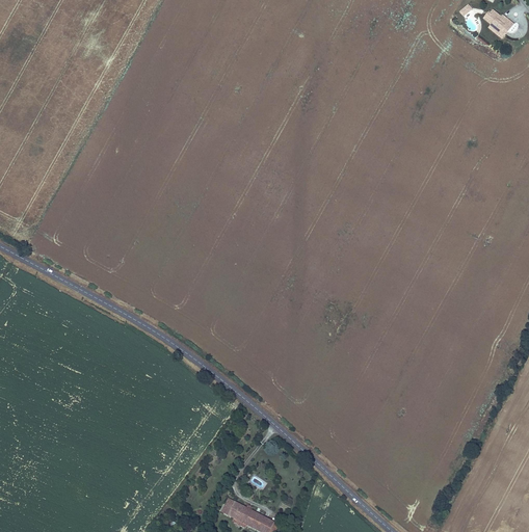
[(460,18),(470,9),(465,4),(455,12),(460,18)]
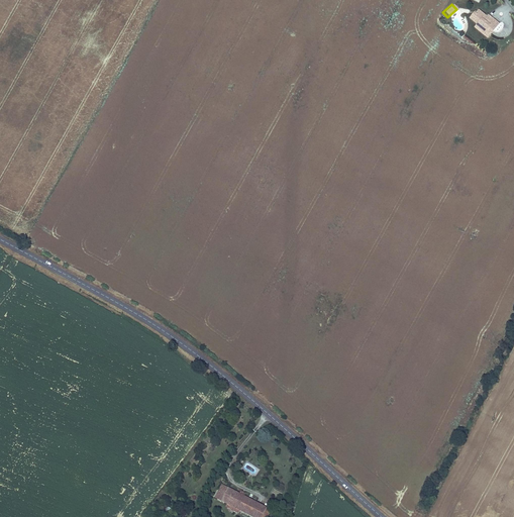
[(471,16),(473,19),(480,10),(479,10),(478,11),(476,13),(475,12),(471,16)]
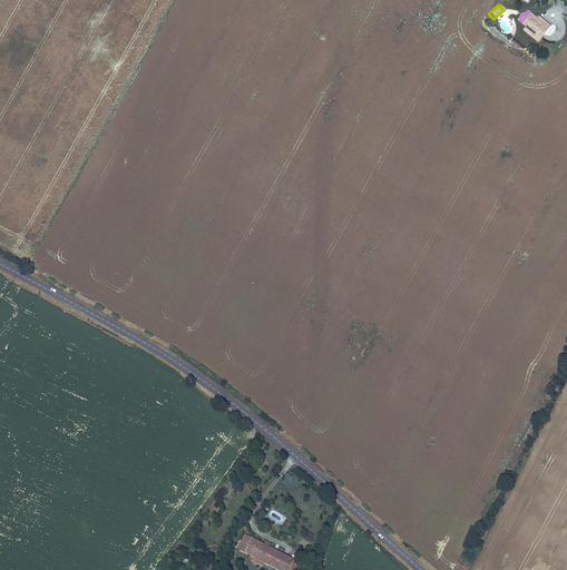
[(538,22),(536,19),(537,18),(529,11),(521,21),(527,26),(526,27),(534,35),(536,32),(540,37),(550,25),(543,18),(538,22)]
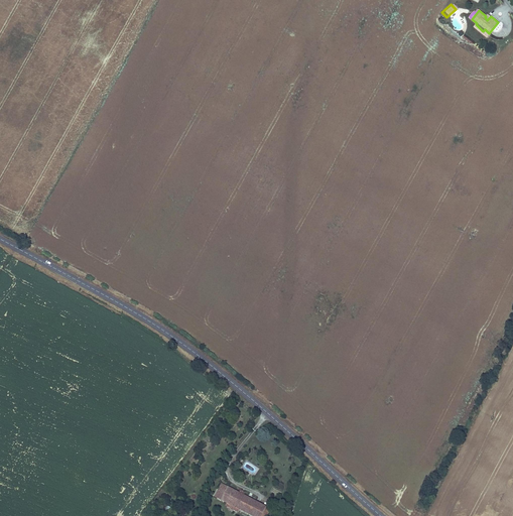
[(485,29),(483,31),(476,24),(474,26),(486,37),(489,33),(485,29)]
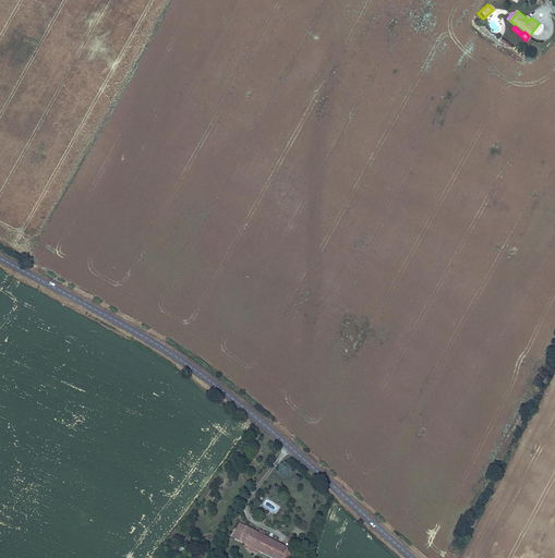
[(265,554),(272,541),(236,523),(229,536),(244,544),(245,540),(249,541),(246,545),(265,554)]
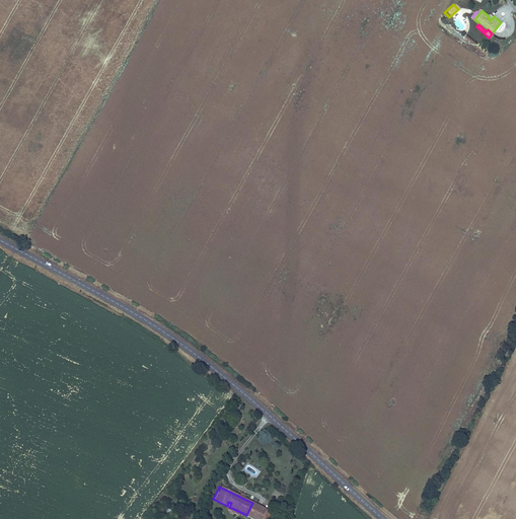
[(246,515),(253,518),(263,518),(267,510),(252,503),(246,515)]
